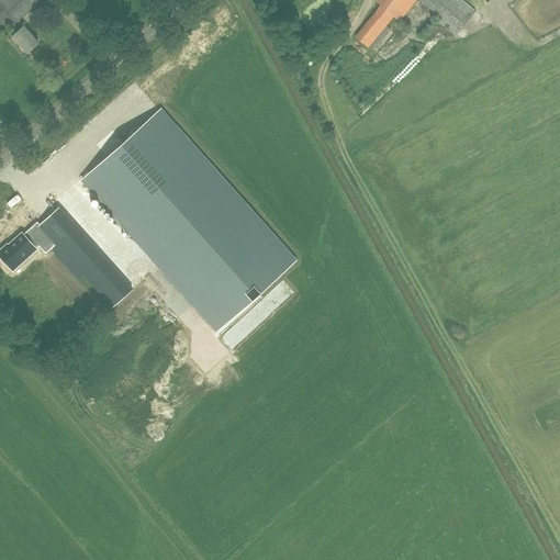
[(0,0),(0,28),(9,21),(18,31),(14,35),(29,51),(41,41),(25,24),(25,25),(19,19),(40,0),(0,0)]
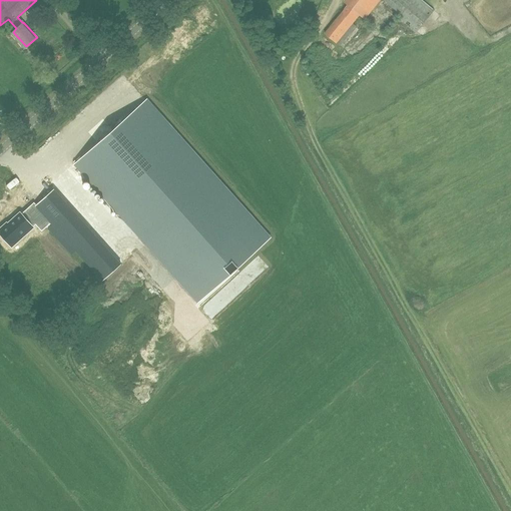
[(327,32),(338,40),(361,12),(367,17),(380,0),(363,0),(357,8),(351,3),(327,32)]
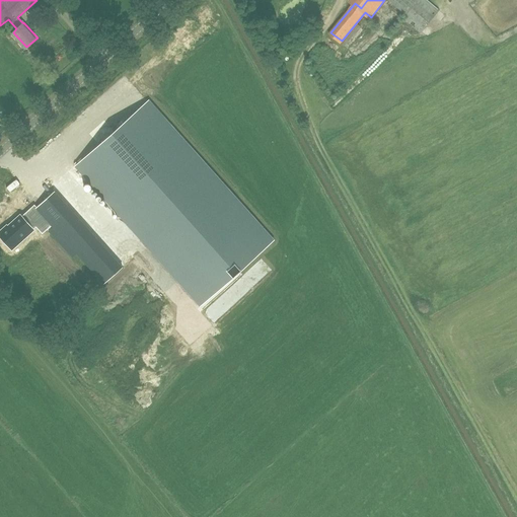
[(390,0),(425,27),(441,9),(430,0),(390,0)]
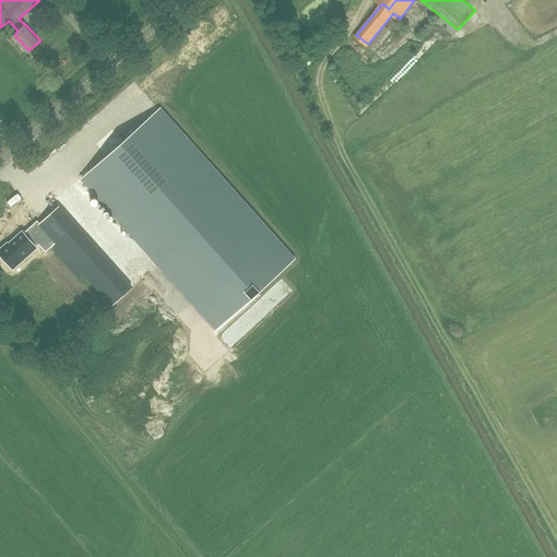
[(83,176),(218,328),(296,259),(161,106),(83,176)]
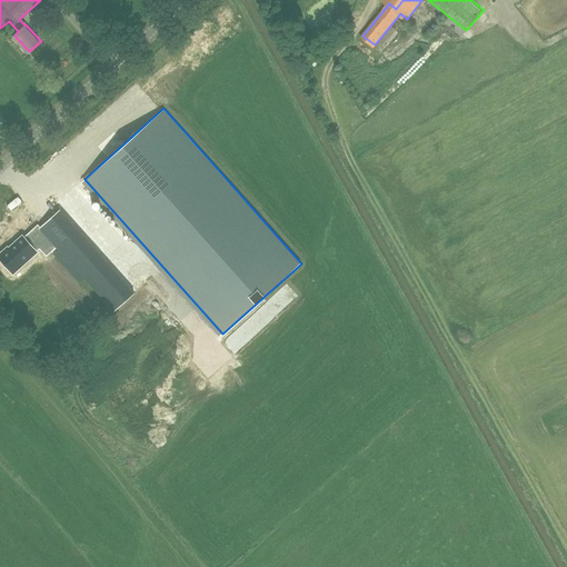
[(58,246),(86,276),(116,309),(136,290),(77,225),(62,208),(42,226),(41,226),(42,228),(30,240),(26,235),(25,234),(10,246),(3,252),(9,259),(12,257),(20,267),(38,251),(38,250),(41,247),(48,255),(53,250),(58,246)]
